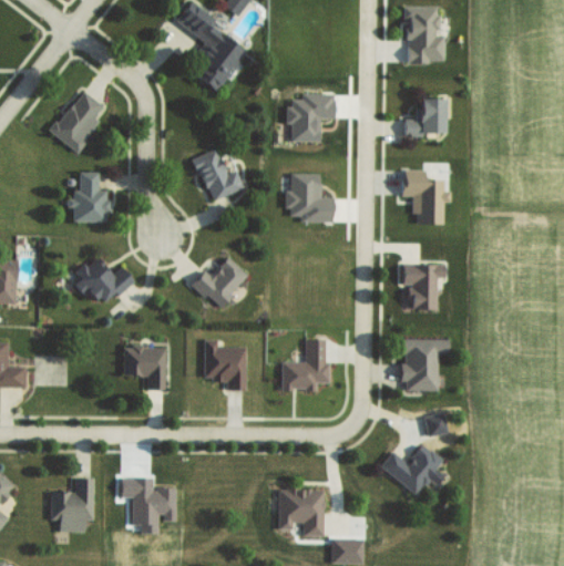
[(249,0),(228,0),(225,6),(238,16),(249,0)]
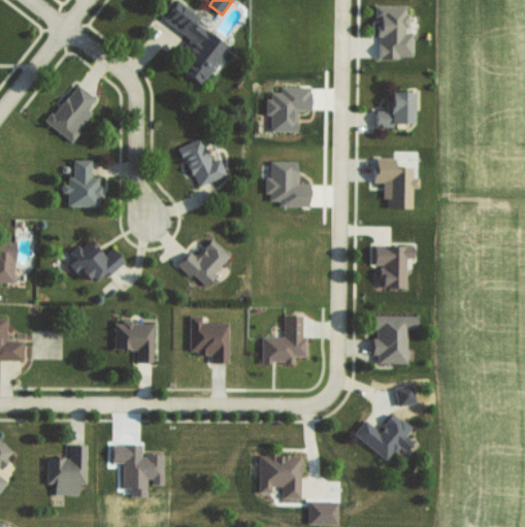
[(165,20),(194,40),(175,66),(202,86),(229,48),(196,25),(201,18),(178,1),(165,20)]
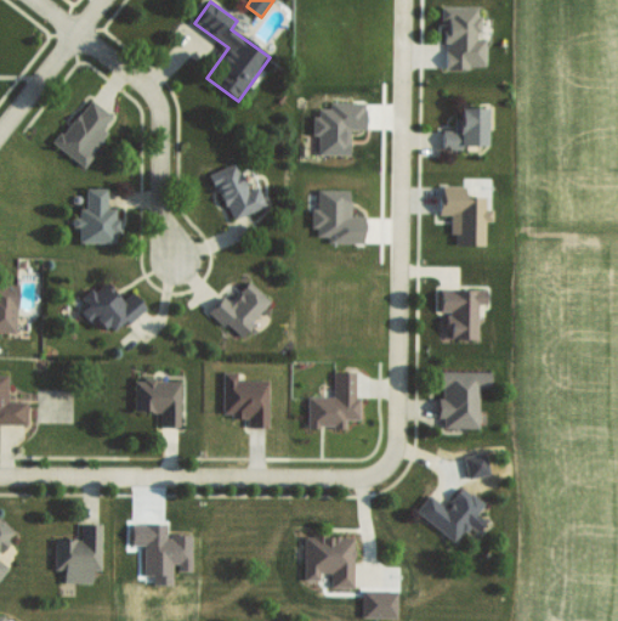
[(481,7),(446,7),(446,68),(488,68),(488,39),(481,39),(481,7)]
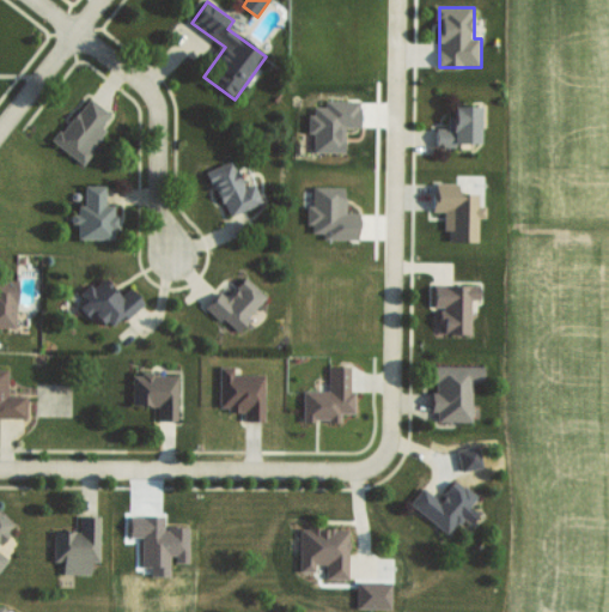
[(54,143),(83,164),(109,132),(103,127),(113,115),(90,97),(54,143)]
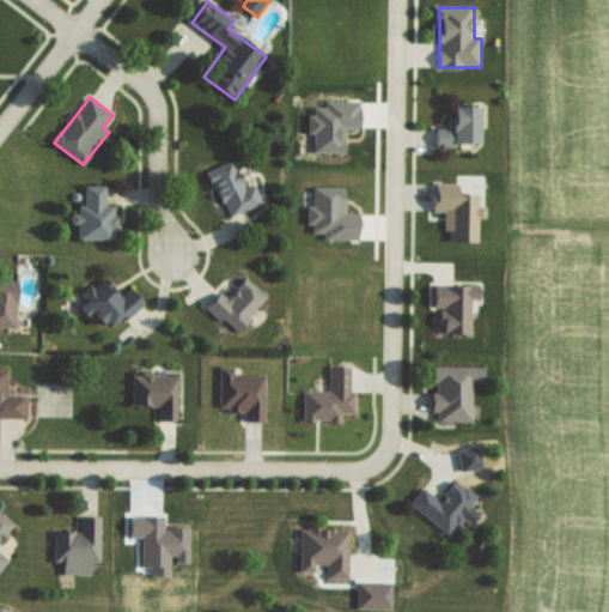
[(346,153),(346,128),(361,128),(363,102),(327,101),(326,108),(312,108),(311,134),(315,134),(315,153),(346,153)]
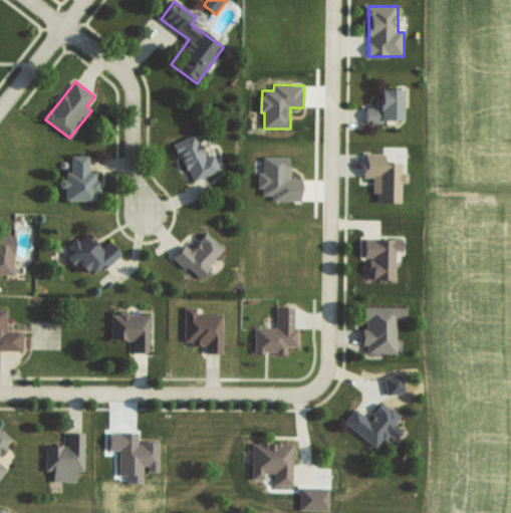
[(367,107),(367,122),(405,121),(404,89),(381,90),(382,107),(367,107)]
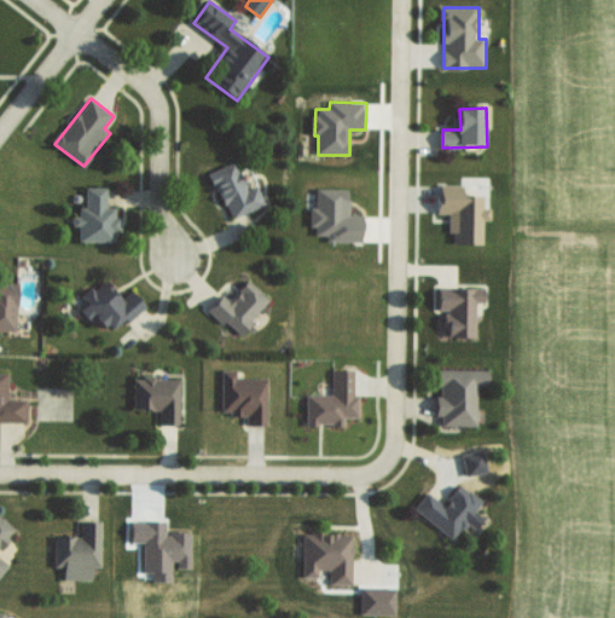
[(267,206),(259,185),(248,190),(237,162),(212,173),(231,220),(267,206)]
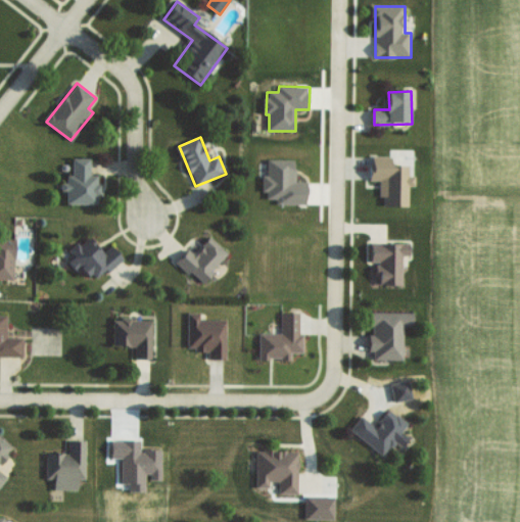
[(410,207),(410,186),(416,186),(416,177),(410,177),(410,165),(393,165),(393,156),(372,156),(372,181),(380,181),(380,198),(385,198),(385,207),(410,207)]
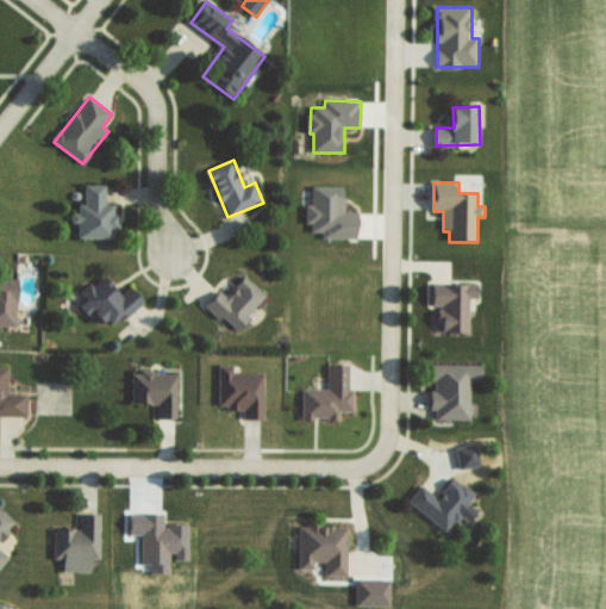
[(77,238),(116,238),(116,228),(119,228),(118,205),(106,205),(106,185),(83,186),(83,213),(76,213),(77,238)]
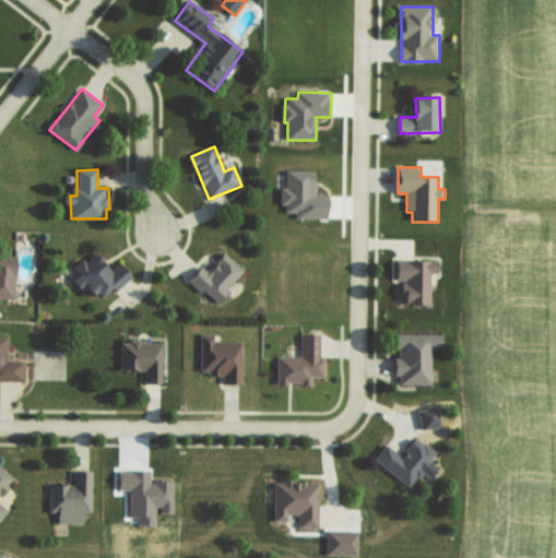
[(317,194),(318,171),(287,170),(286,188),(284,188),(283,213),(296,213),(296,218),(329,220),(329,194),(317,194)]
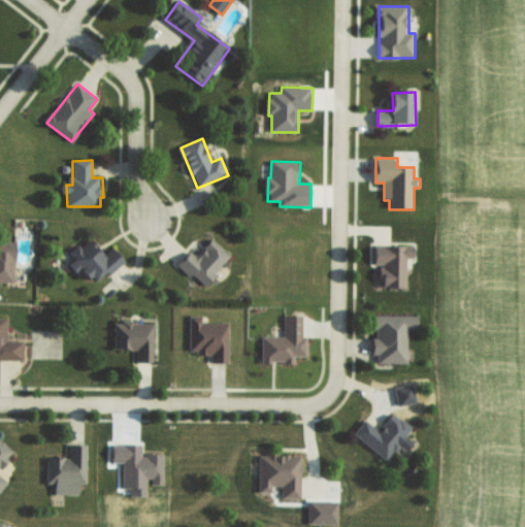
[(112,249),(105,255),(90,237),(70,255),(74,260),(69,264),(78,276),(85,271),(97,285),(124,261),(112,249)]
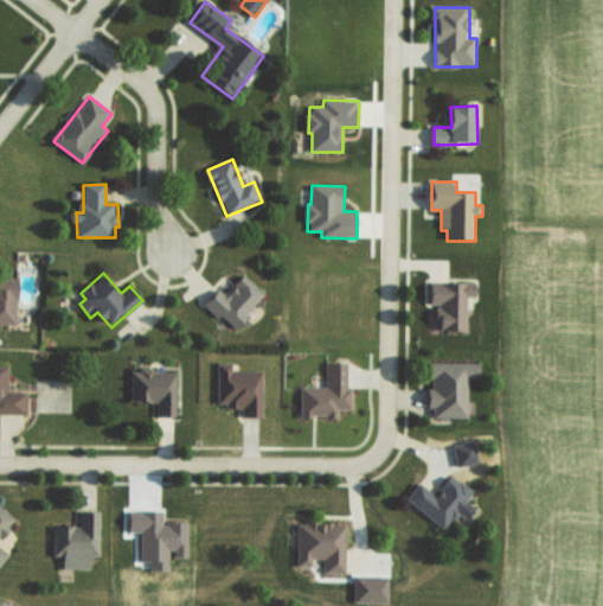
[(236,330),(267,293),(244,275),(229,297),(219,288),(206,305),(236,330)]
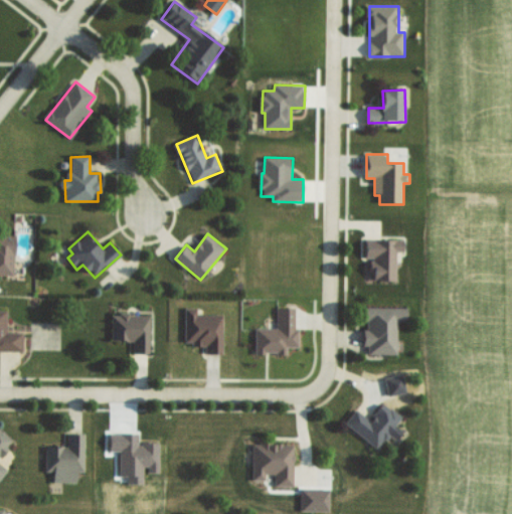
[(0,275),(15,276),(16,235),(0,235),(0,275)]
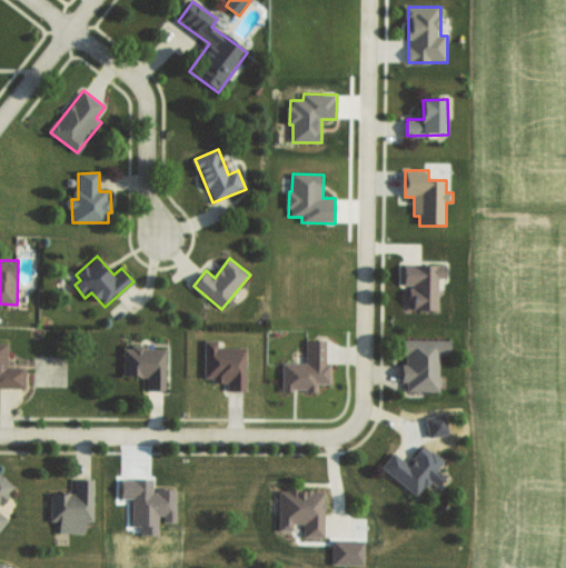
[(448,266),(406,265),(405,285),(413,286),(411,311),(438,312),(439,278),(448,278),(448,266)]
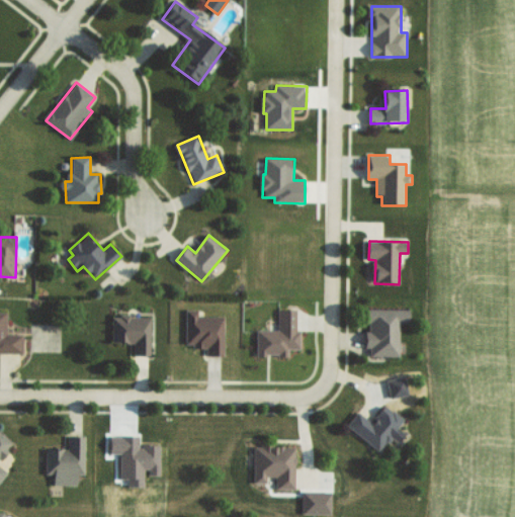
[(411,310),(369,309),(369,332),(367,332),(366,348),(371,348),(370,356),(401,357),(402,323),(410,323),(411,310)]
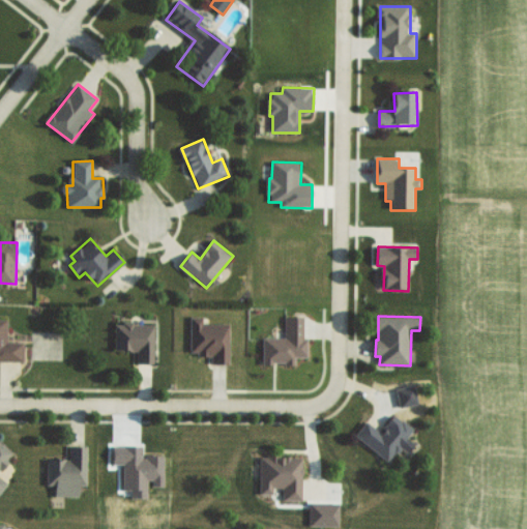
[(230,324),(203,324),(203,317),(191,317),(192,356),(212,355),(212,365),(231,364),(230,324)]
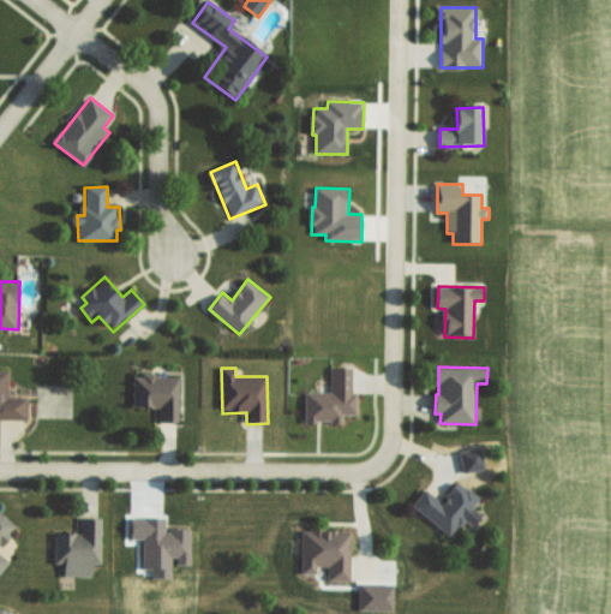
[(353,368),(330,368),(330,393),(306,393),(305,424),(343,424),(343,416),(358,416),(358,394),(353,393),(353,368)]
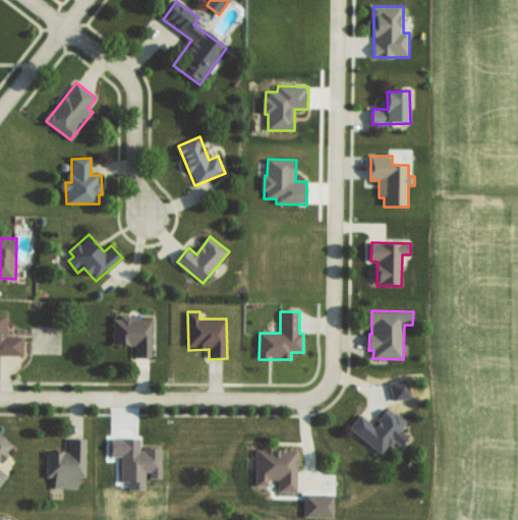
[(23,337),(7,337),(7,314),(0,313),(0,355),(24,355),(23,337)]
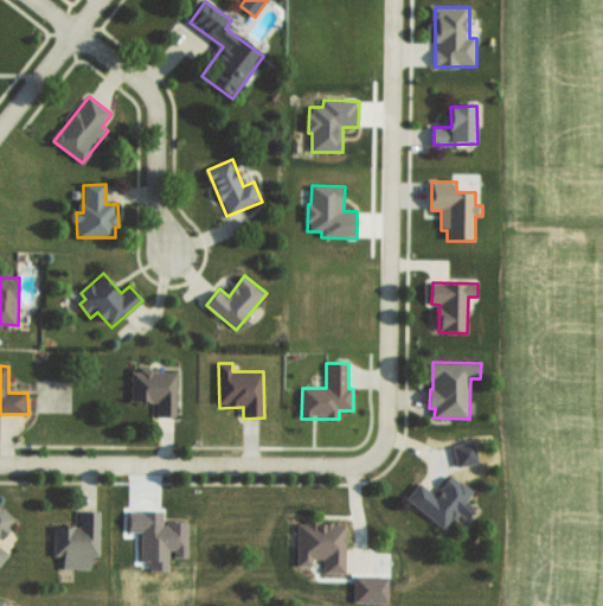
[(132,402),(158,403),(158,418),(178,418),(179,371),(133,370),(132,402)]
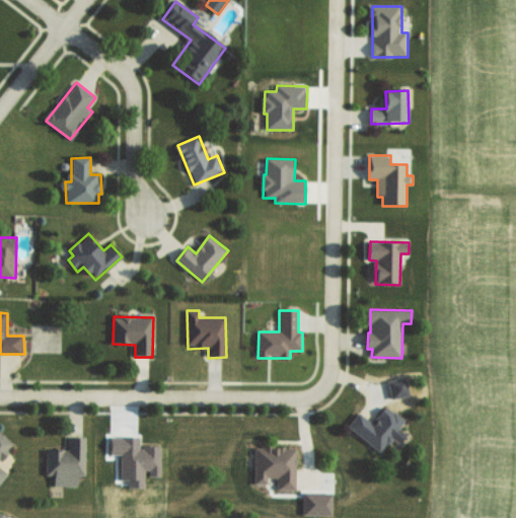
[(349,427),(381,453),(393,438),(401,444),(408,436),(399,429),(406,422),(387,407),(373,424),(360,414),(349,427)]
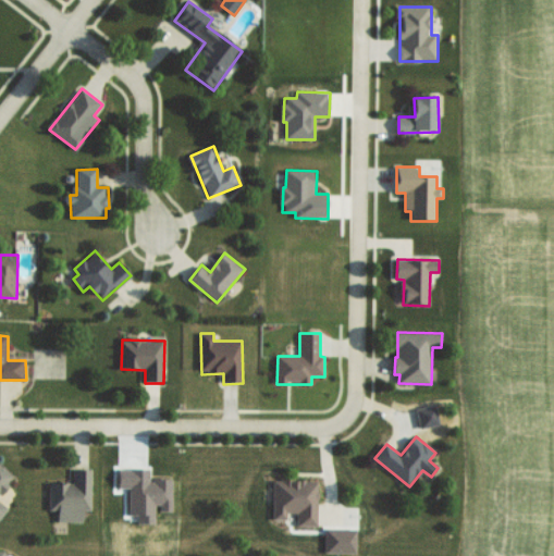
[(0,519),(10,508),(0,501),(0,496),(15,477),(0,465),(0,519)]
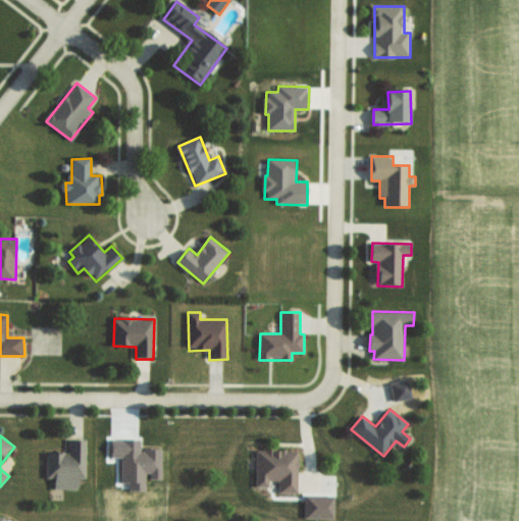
[(55,489),(79,489),(80,478),(87,478),(87,440),(68,440),(68,454),(47,453),(47,478),(55,479),(55,489)]
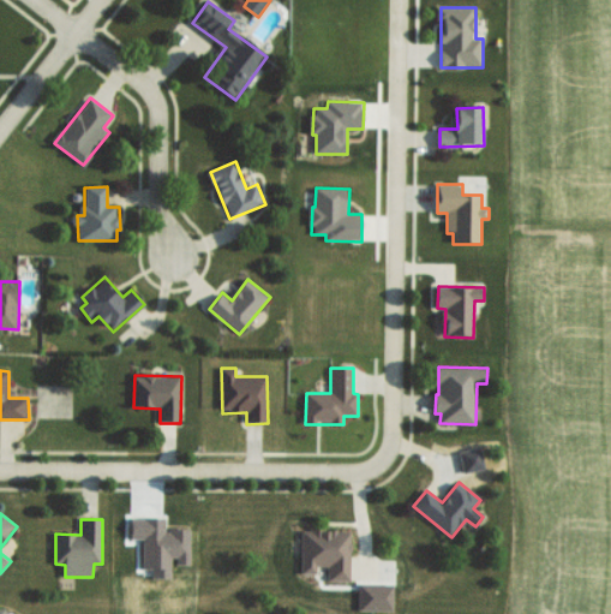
[(145,556),(192,556),(191,529),(166,529),(166,519),(144,519),(145,556)]
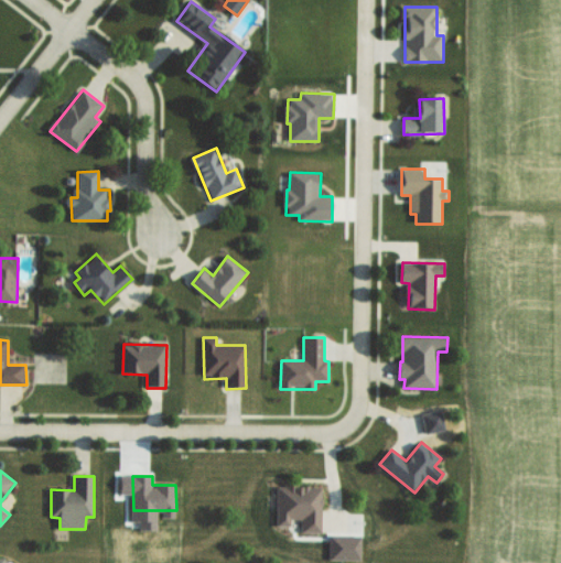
[(277,527),(291,527),(291,519),(302,519),(302,533),(323,533),(323,487),(278,487),(277,527)]
